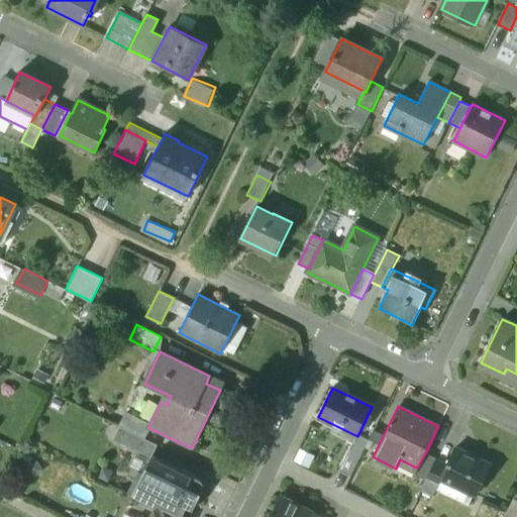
[(149,424),(126,413),(120,425),(144,438),(149,428),(148,427),(149,424)]
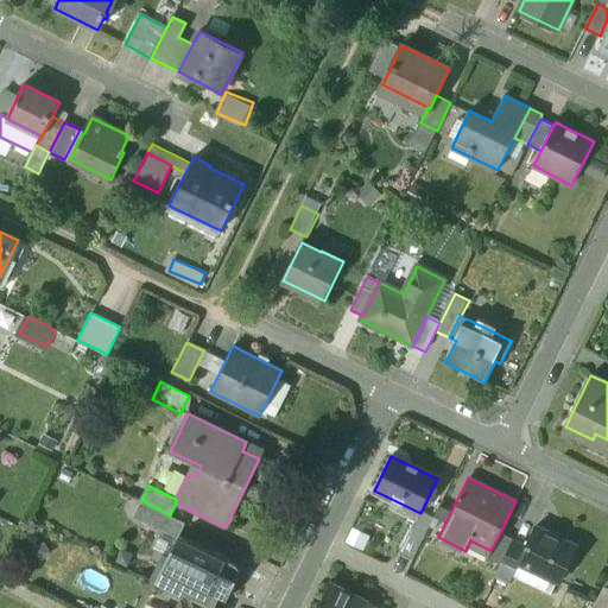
[(170,515),(141,500),(134,515),(178,538),(185,523),(170,515)]
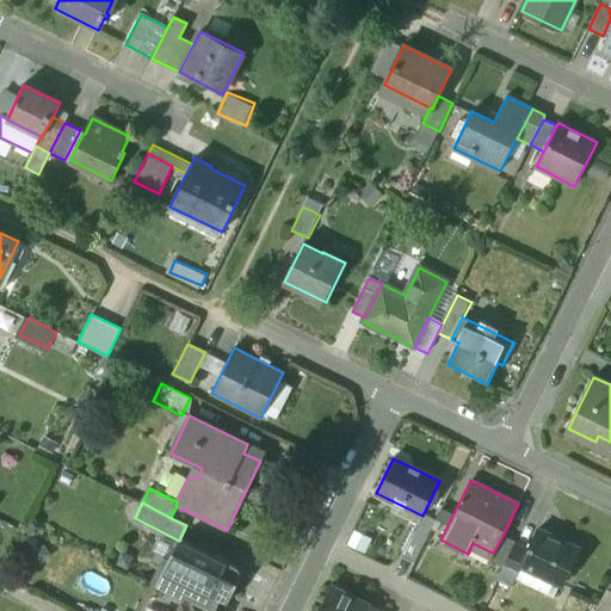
[(528,550),(520,565),(523,566),(562,585),(580,548),(538,529),(528,550)]
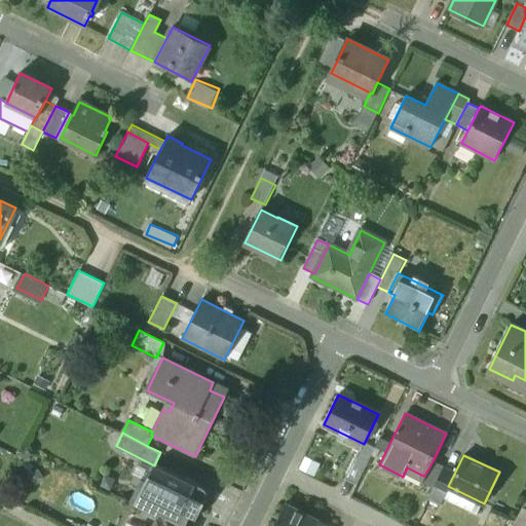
[(357,457),(345,480),(357,485),(368,462),(357,457)]
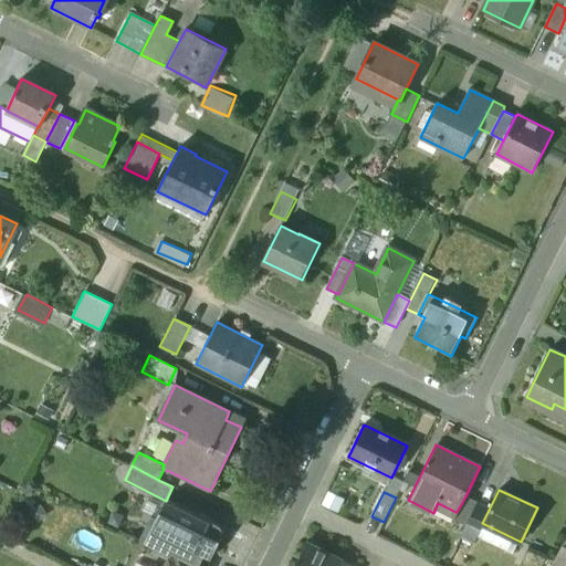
[(465,496),(457,512),(456,512),(452,519),(467,525),(478,503),(478,502),(465,496)]
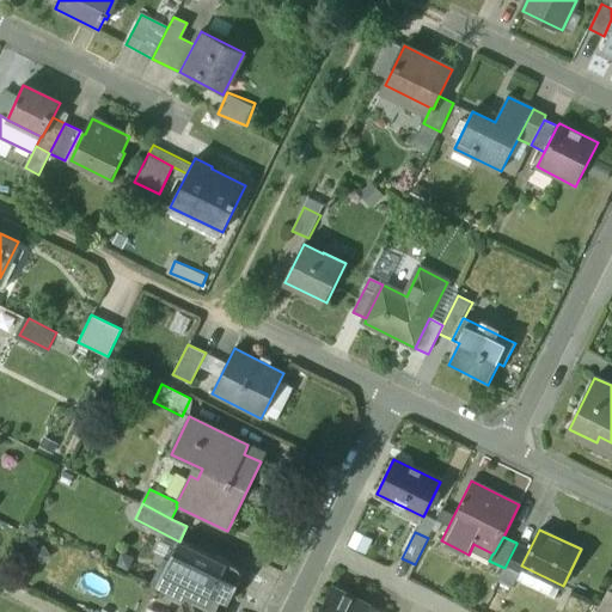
[(236,565),(190,544),(179,565),(164,558),(151,583),(184,600),(184,598),(212,611),(214,611),(220,601),(227,605),(240,579),(236,565)]
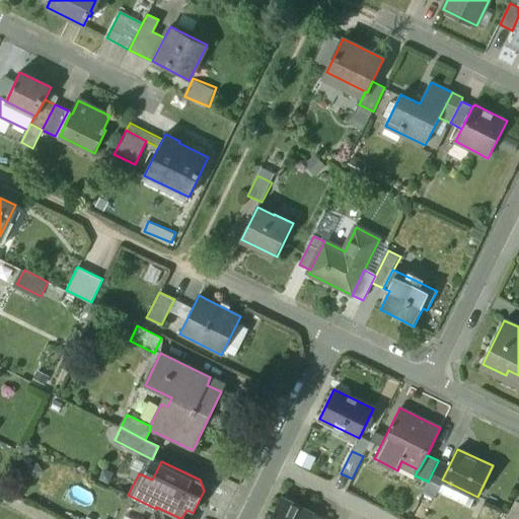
[(448,467),(438,461),(428,482),(441,488),(444,480),(442,479),(448,467)]
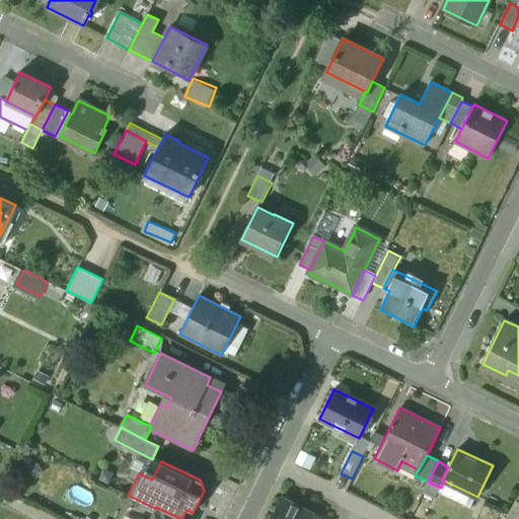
[(311,518),(314,514),(281,499),(273,515),(272,514),(269,518),(311,518)]
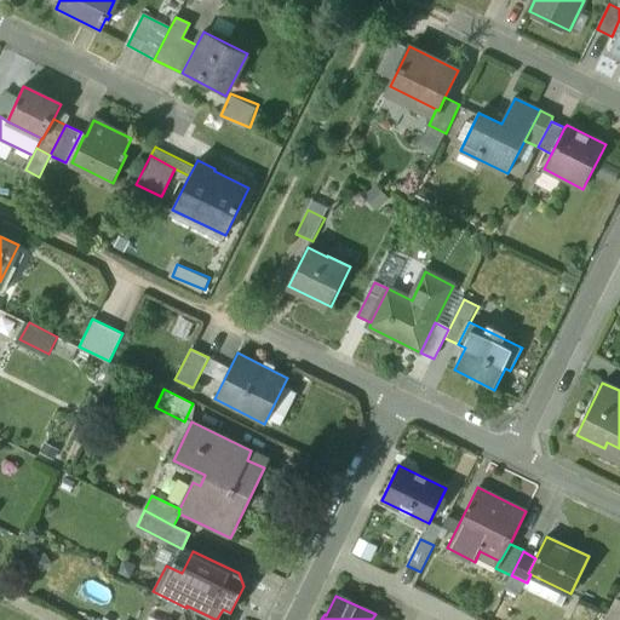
[(619,619),(619,607),(612,603),(603,619),(619,619)]
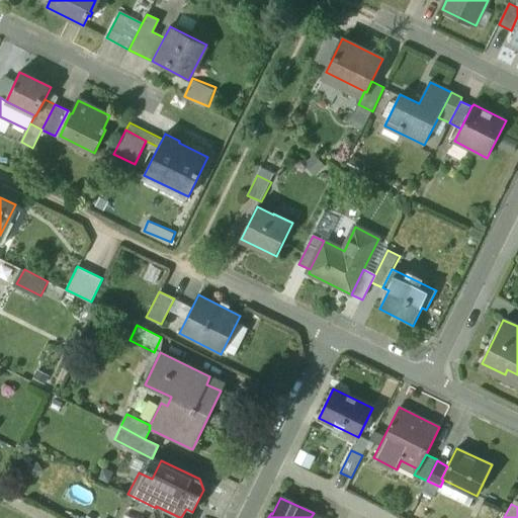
[(179,517),(156,506),(156,508),(150,517),(179,517)]
